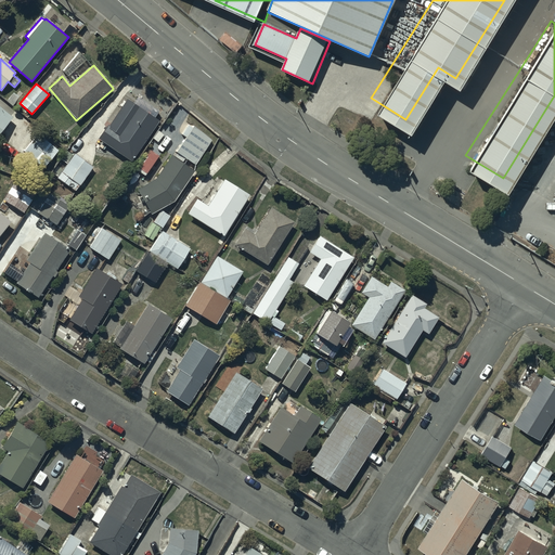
[(131,162),(158,121),(128,100),(110,126),(108,125),(99,139),(115,151),(104,165),(118,173),(128,159),(131,162)]
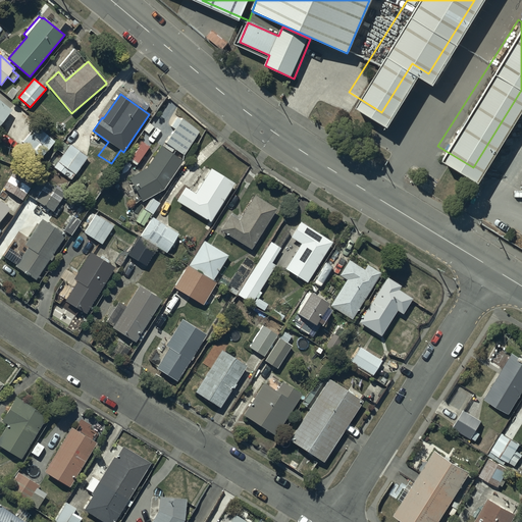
[(0,123),(11,110),(0,101),(0,123)]
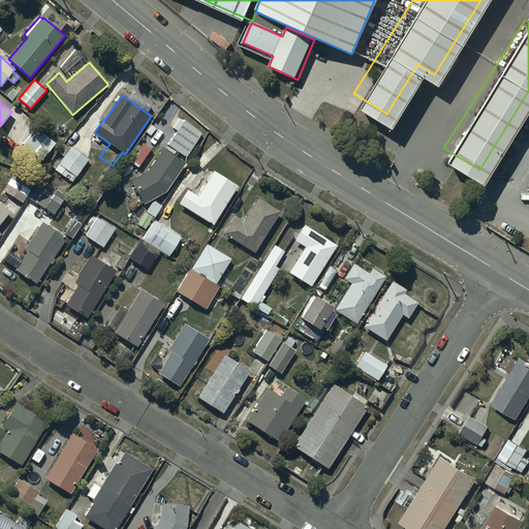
[(201,133),(184,120),(183,121),(179,119),(173,127),(177,130),(167,144),(169,146),(167,150),(174,154),(176,150),(186,157),(201,133)]
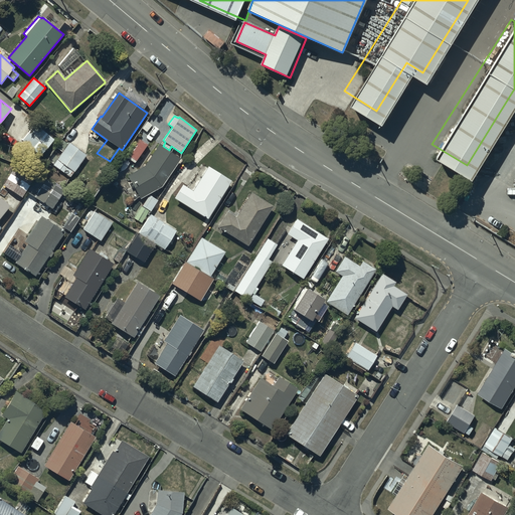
[(35,124),(22,140),(41,155),(54,139),(35,124)]
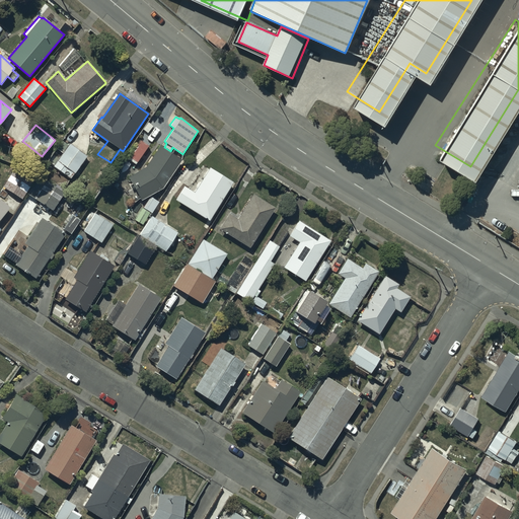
[(87,156),(70,144),(54,166),(71,178),(87,156)]
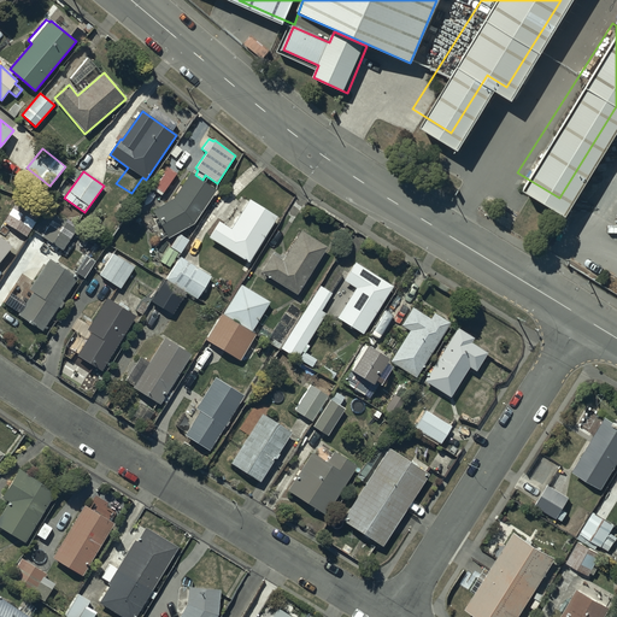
[(168,238),(193,223),(216,191),(191,172),(172,198),(152,210),(168,238)]
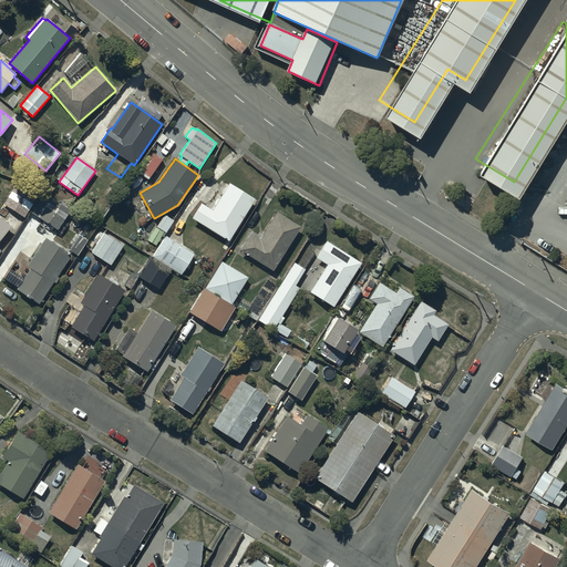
[(228,240),(254,198),(229,183),(213,210),(202,204),(193,218),(228,240)]
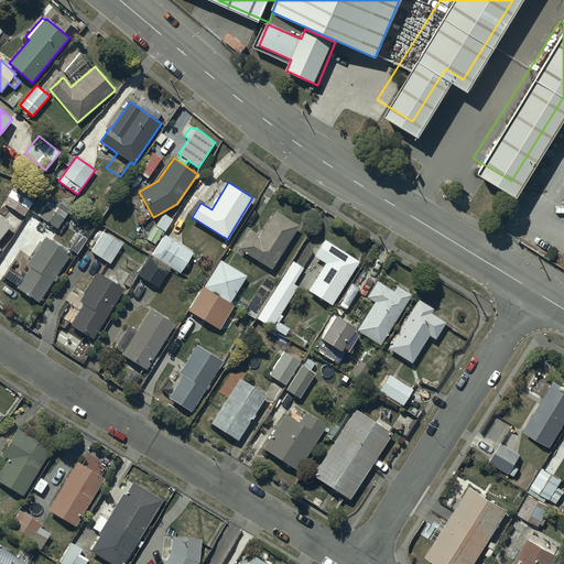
[(33,202),(11,188),(3,203),(24,216),(33,202)]
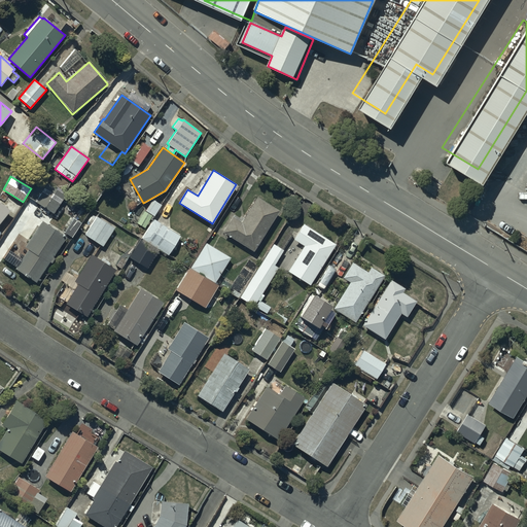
[(39,179),(28,197),(54,214),(65,196),(39,179)]
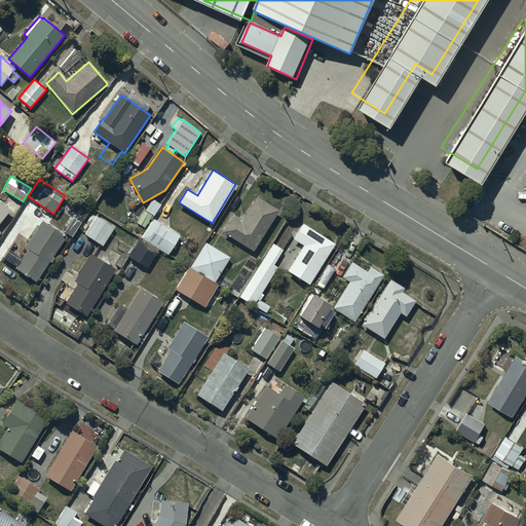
[(252,251),(277,210),(256,196),(240,223),(230,217),(221,232),(252,251)]
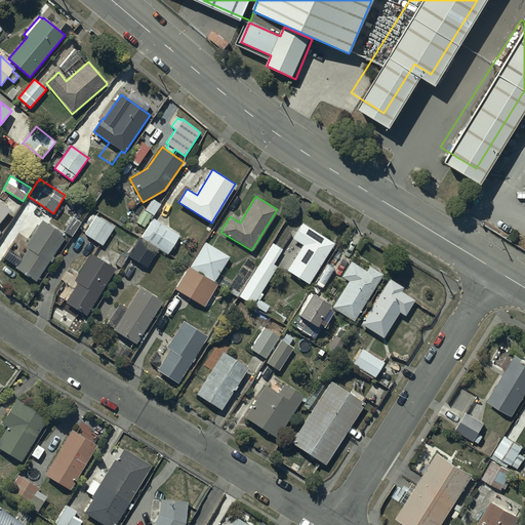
[(161,204),(152,198),(145,210),(144,210),(136,223),(144,227),(151,214),(153,215),(161,204)]
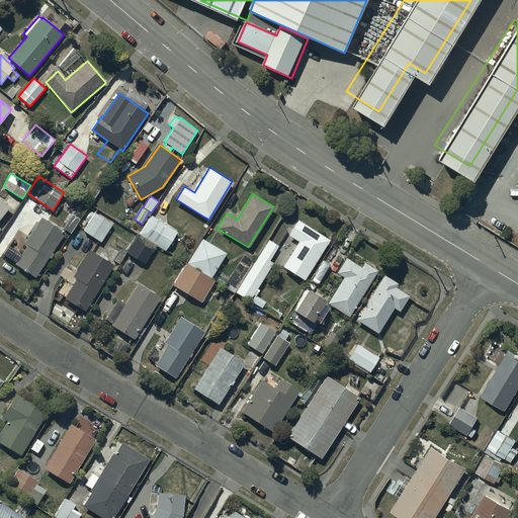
[(0,219),(9,208),(0,199),(0,219)]
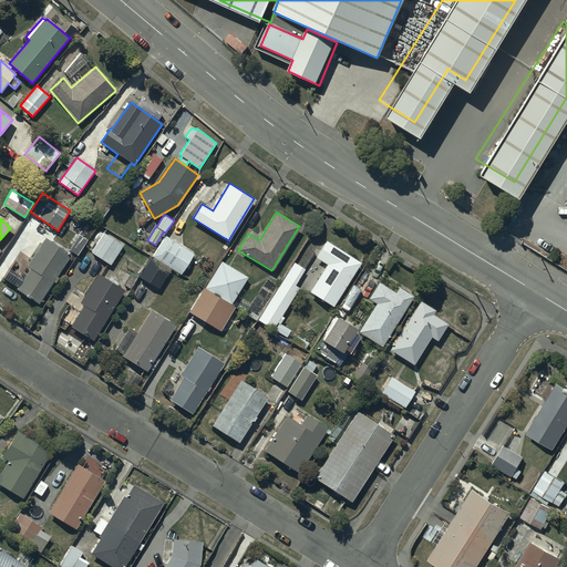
[(123,245),(104,233),(91,253),(111,265),(123,245)]
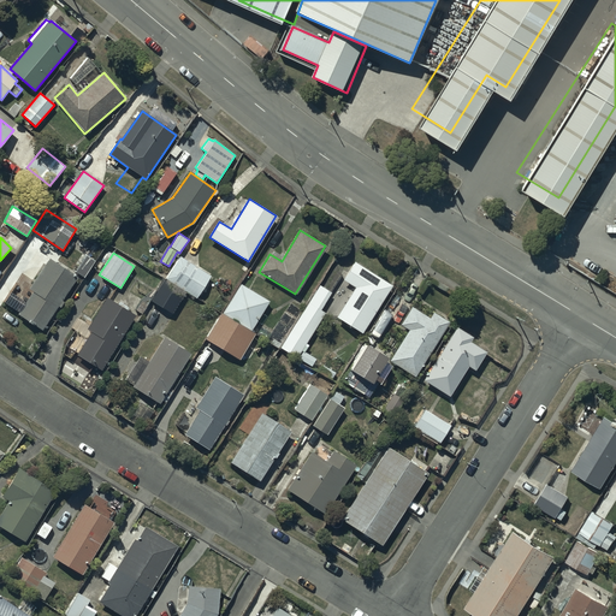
[(211,276),(179,256),(153,301),(173,313),(187,291),(197,298),(211,276)]
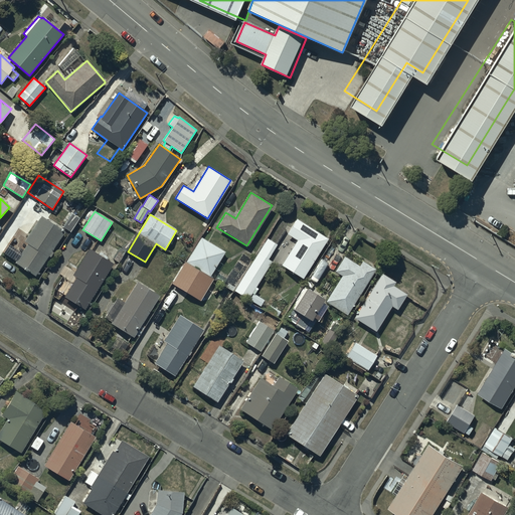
[(44,262),(63,231),(41,215),(23,241),(12,259),(16,261),(15,264),(35,276),(41,266),(46,270),(49,265),(44,262)]
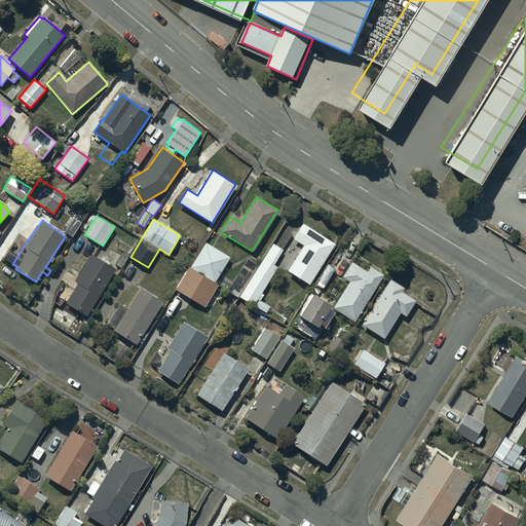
[(308,285),(334,243),(302,224),(293,239),(302,246),(287,271),(308,285)]
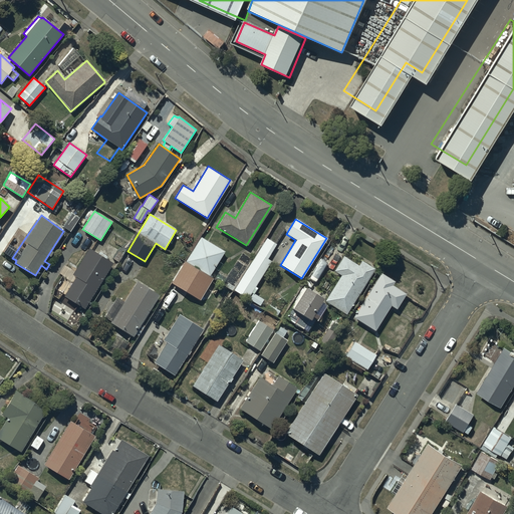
[(224,251),(201,237),(186,262),(185,261),(172,283),(200,300),(213,278),(210,276),(224,251)]
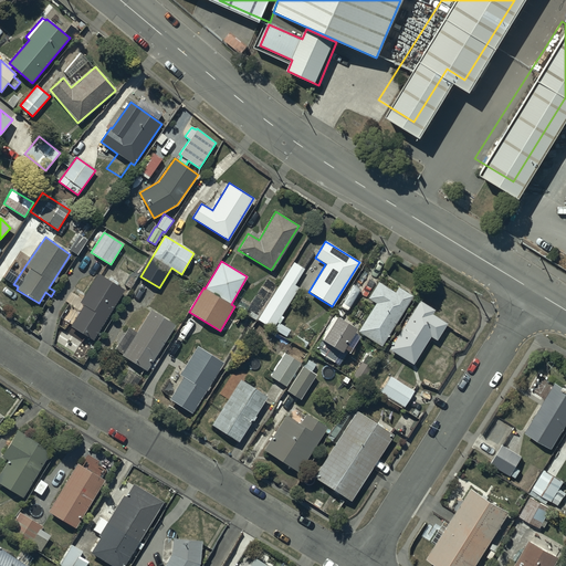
[(311,272),(293,261),(257,320),(272,328),(297,289),(293,285),(296,281),(303,285),(311,272)]
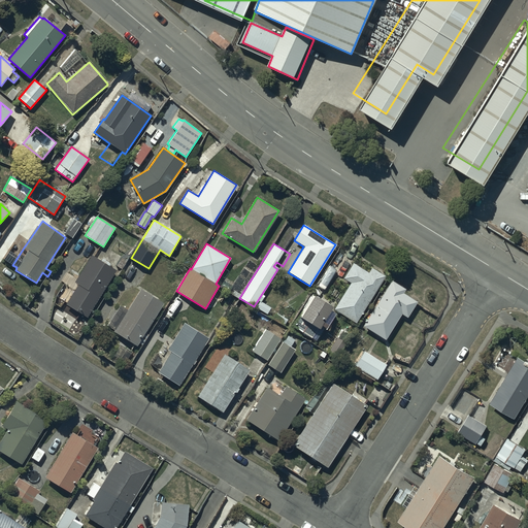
[(116,270),(91,255),(74,282),(78,285),(66,304),(87,318),(116,270)]
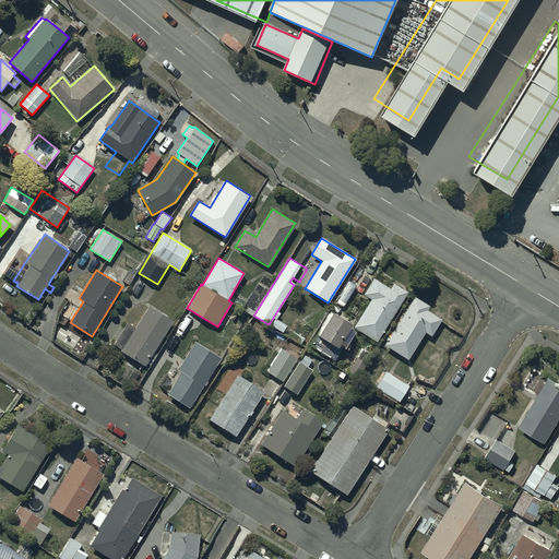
[(376,342),(406,292),(392,284),(390,288),(372,277),(361,295),(370,299),(353,328),(376,342)]
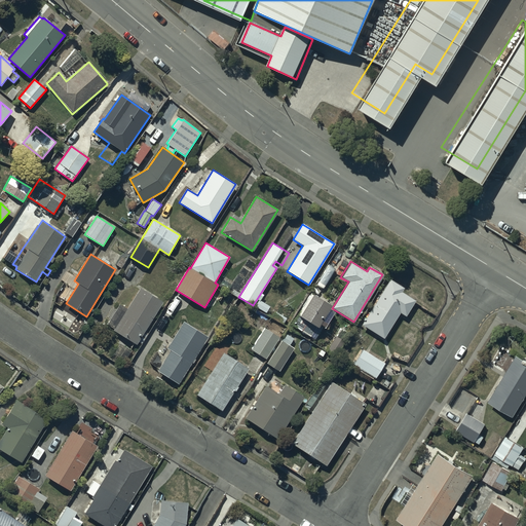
[(403,289),(388,279),(361,325),(382,338),(399,312),(404,316),(414,300),(401,292),(403,289)]
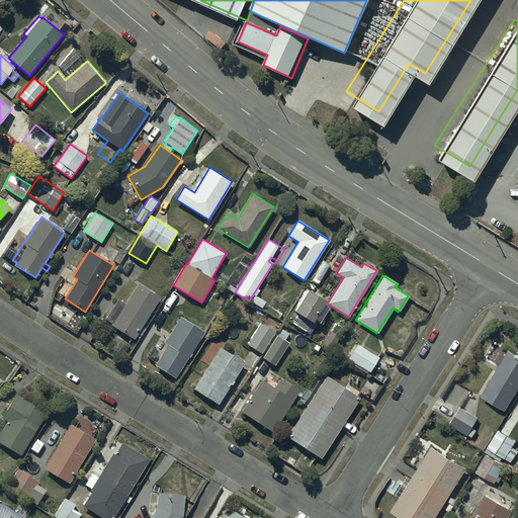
[(139,331),(159,298),(161,296),(139,283),(125,305),(117,298),(104,318),(112,323),(111,325),(135,339),(136,337),(139,339),(142,333),(139,331)]
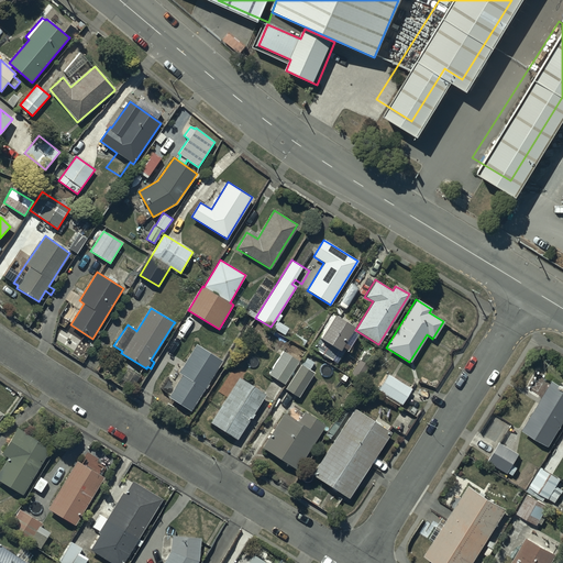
[(352,326),(333,315),(318,338),(338,350),(341,346),(349,351),(356,339),(348,333),(352,326)]
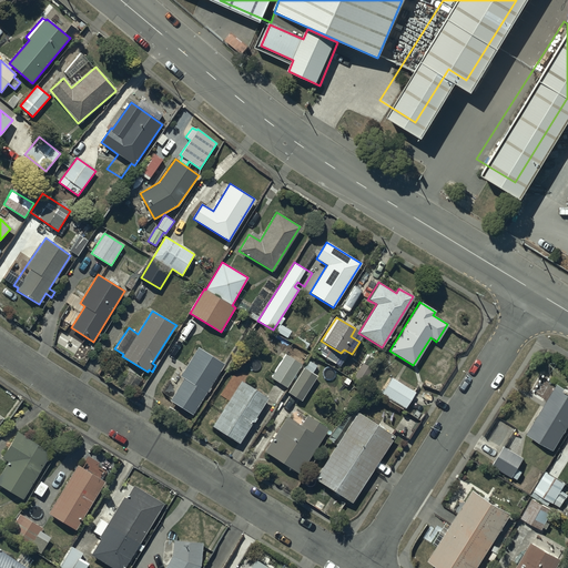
[(192,415),(224,364),(198,347),(180,376),(184,378),(170,401),(192,415)]
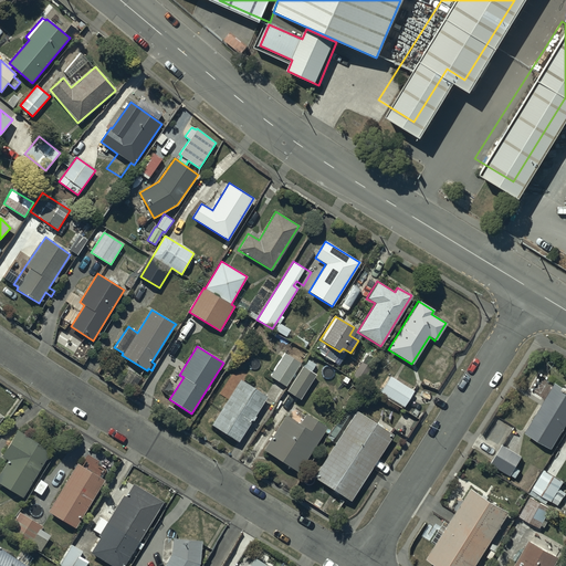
[(300,363),(284,353),(270,376),(285,386),(300,363)]
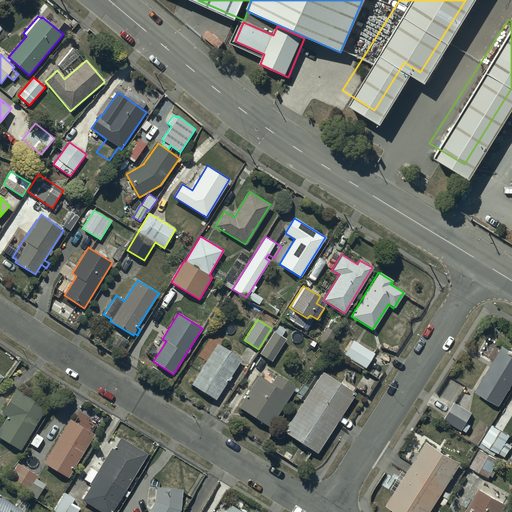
[(274,332),(272,331),(259,354),(271,361),(289,331),(278,325),(274,332)]
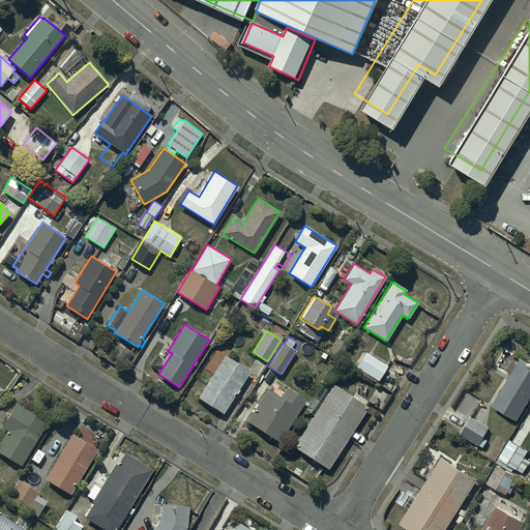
[(386,365),(364,352),(355,367),(377,381),(386,365)]
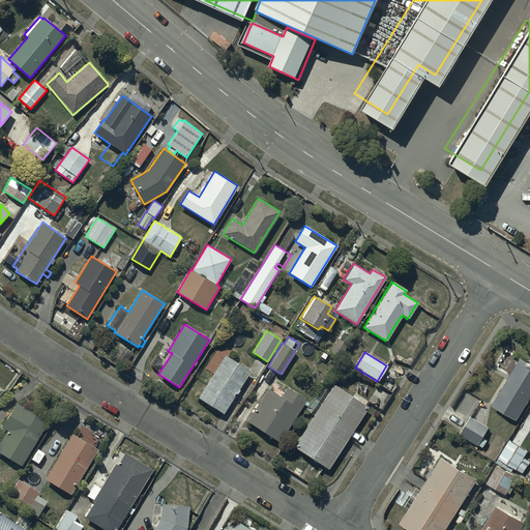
[(249,372),(224,355),(197,398),(223,414),(249,372)]
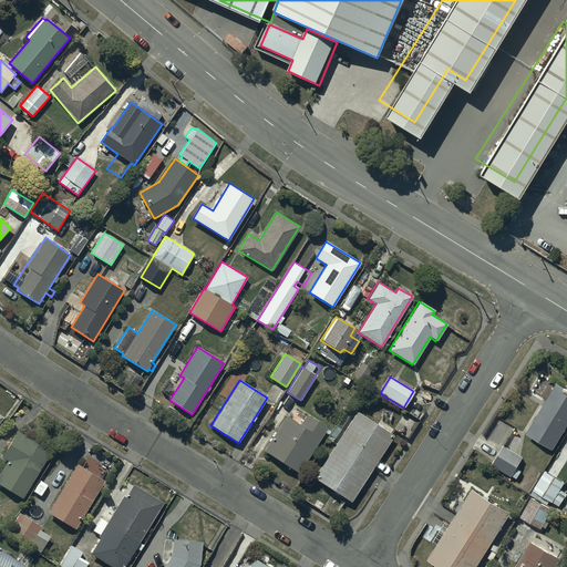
[(553,450),(566,424),(566,389),(557,383),(526,434),(553,450)]
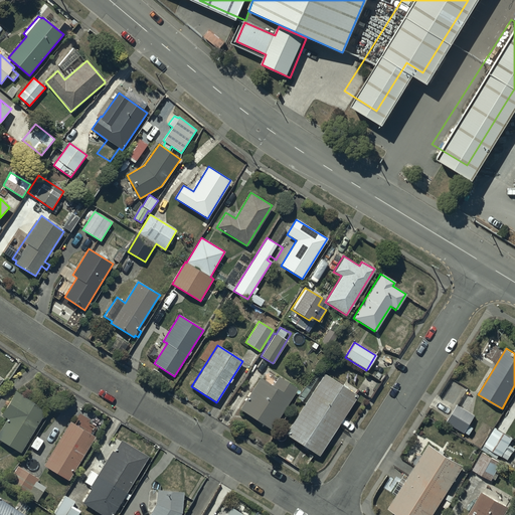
[(356,395),(324,374),(285,434),(318,456),(337,425),(350,434),(356,424),(343,416),(356,395)]
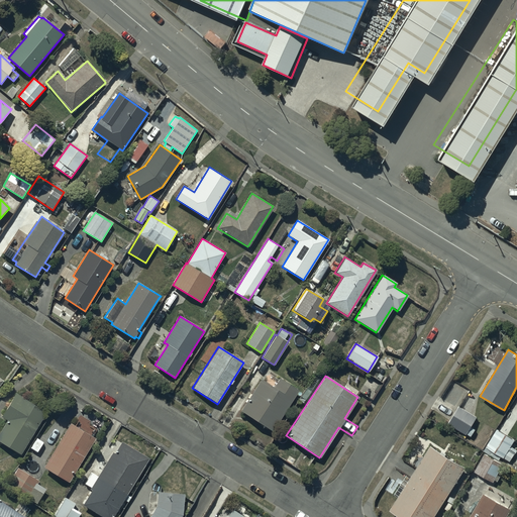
[(273,387),(261,379),(240,411),(271,430),(296,391),(279,379),(273,387)]
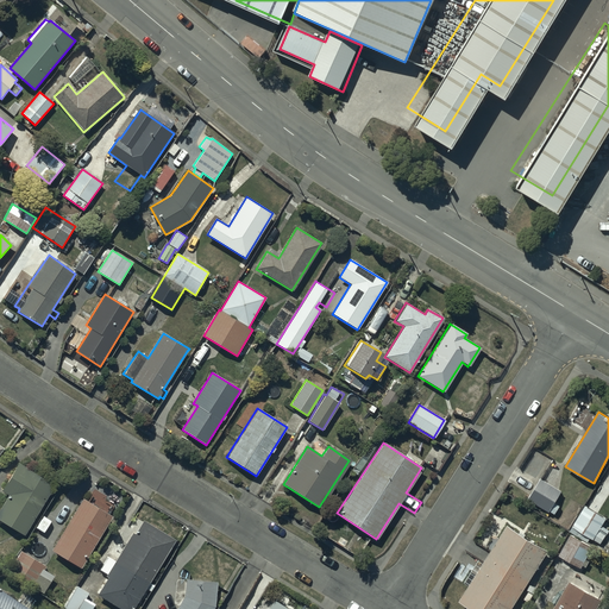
[(0,520),(24,534),(52,487),(54,484),(18,464),(2,491),(8,495),(0,509),(0,520)]
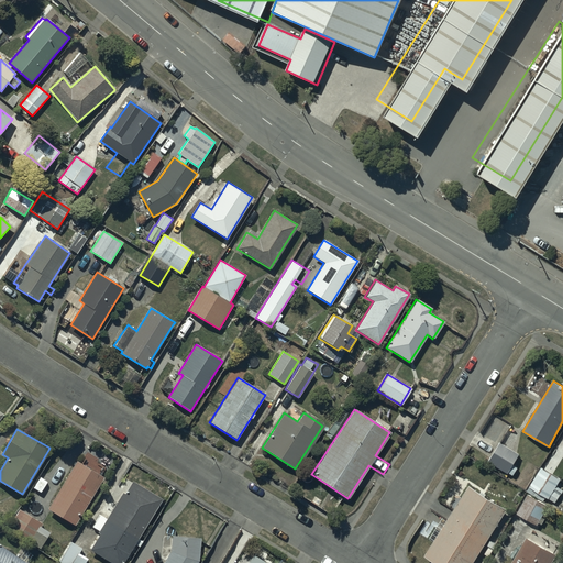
[(519,454),(499,442),(489,462),(512,475),(518,467),(514,464),(519,454)]
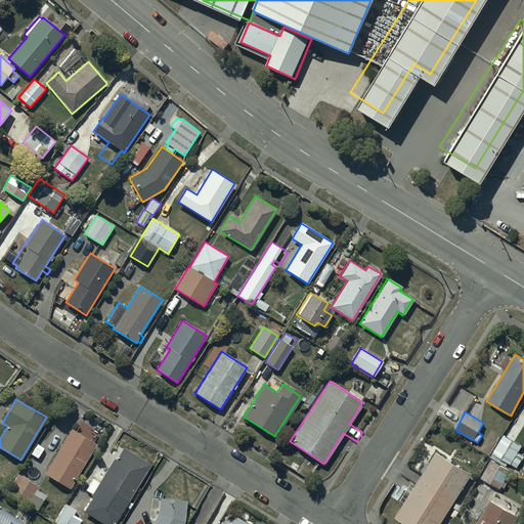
[(97,444),(72,429),(45,474),(70,489),(97,444)]
